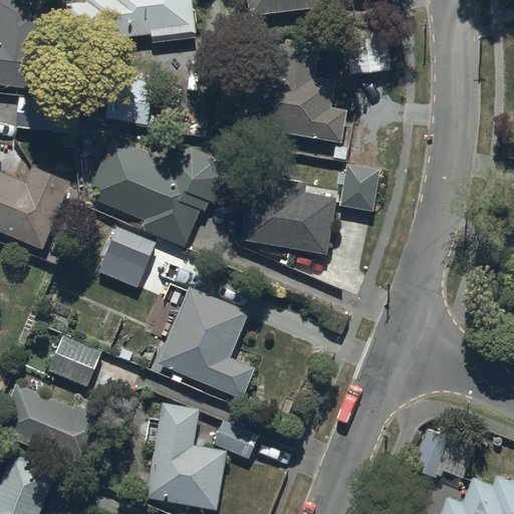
[(0,0),(0,82),(36,86),(49,3),(38,1),(37,0),(0,0)]
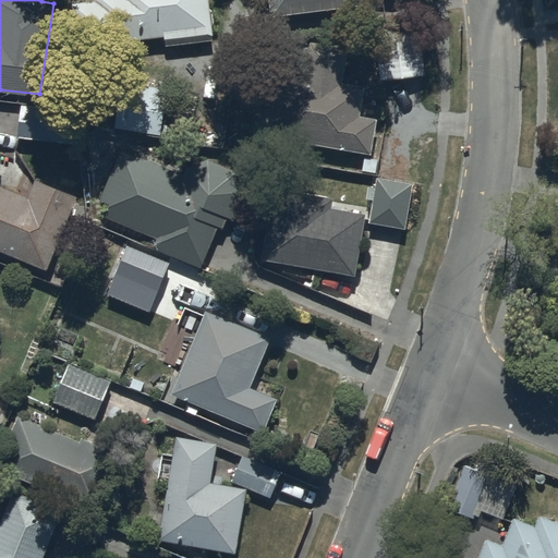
[(167,47),(214,40),(208,0),(95,0),(73,2),(76,46),(164,37),(167,47)]
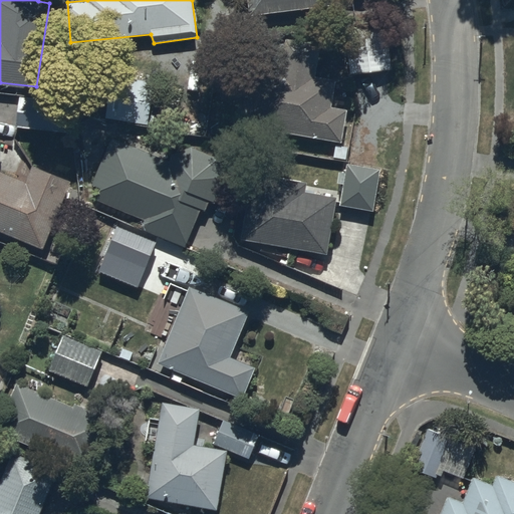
[(248,0),(251,14),(330,0),(248,0)]
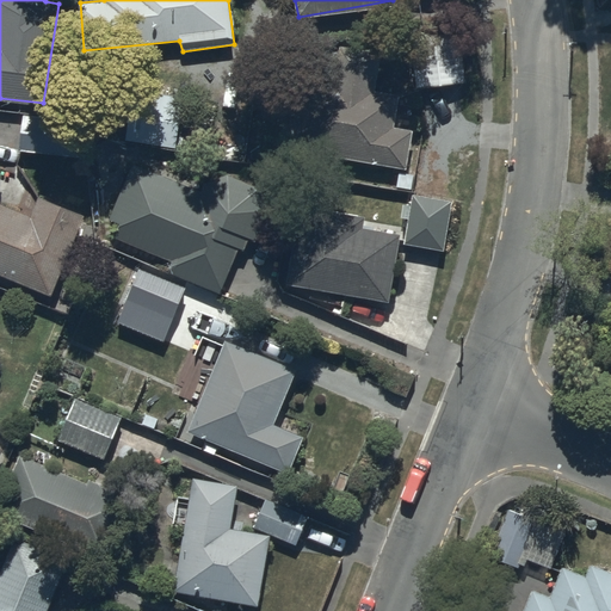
[(409,34),(415,85),(462,80),(456,29),(409,34)]
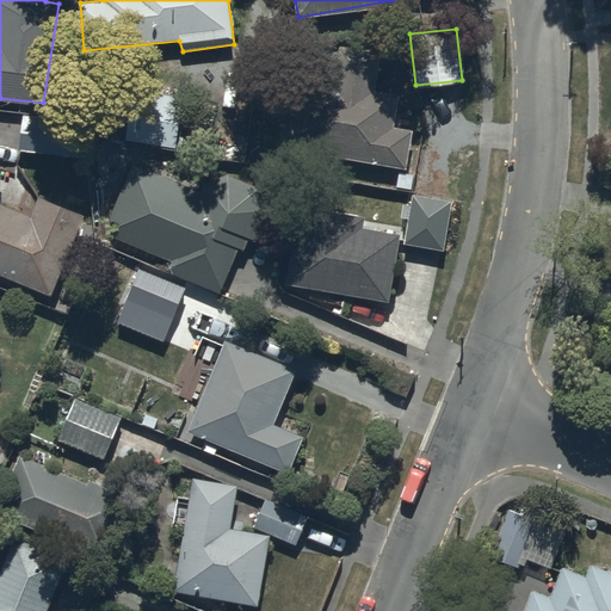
[(294,149),(406,166),(412,129),(393,127),(399,92),(376,90),(383,50),(338,43),(332,79),(304,74),(294,149)]
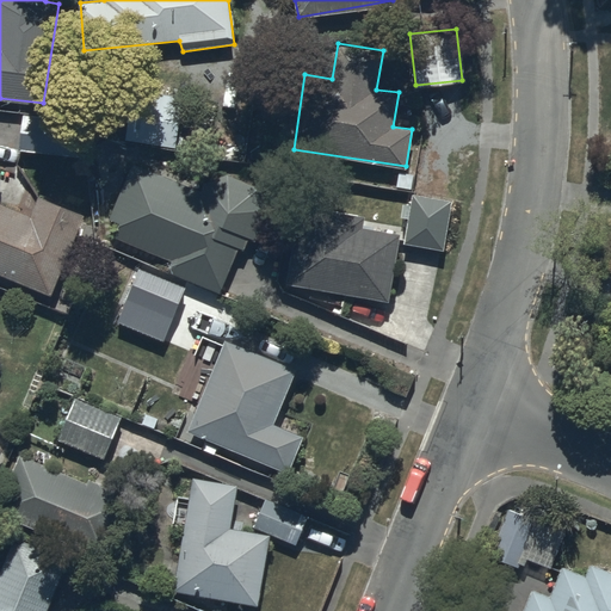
[(181,96),(148,93),(144,149),(177,152),(181,96)]
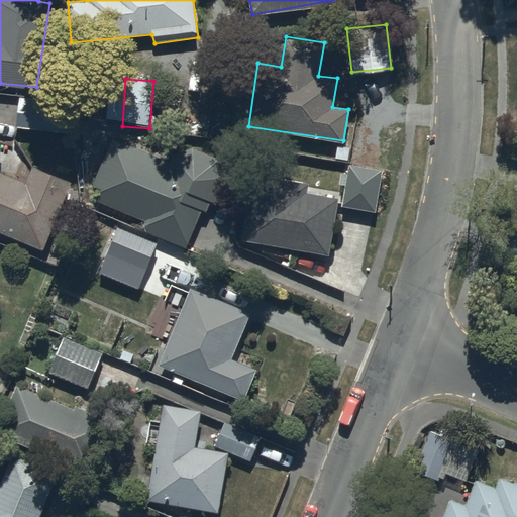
[(73,101),(21,96),(18,124),(70,129),(73,101)]
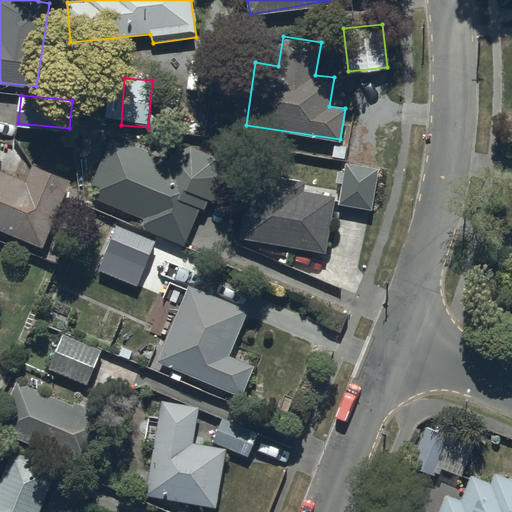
[(138,227),(185,244),(199,207),(204,208),(208,198),(218,202),(236,153),(175,129),(165,154),(108,138),(91,184),(102,187),(96,201),(142,218),(138,227)]
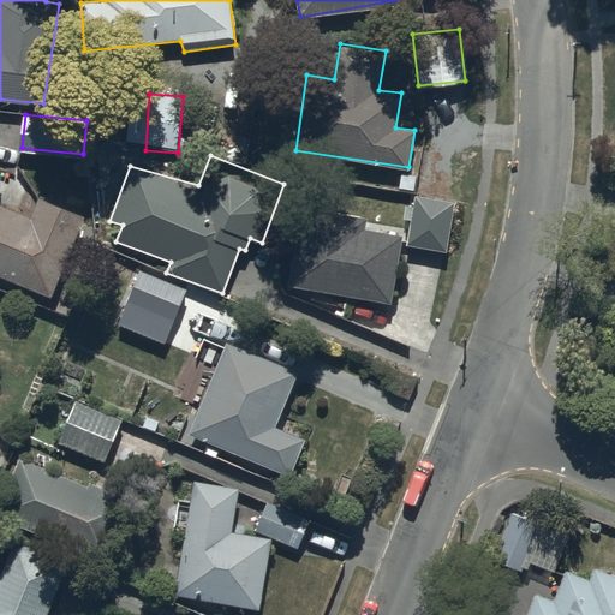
[(0,206),(0,273),(52,294),(87,213),(30,192),(22,214),(0,206)]
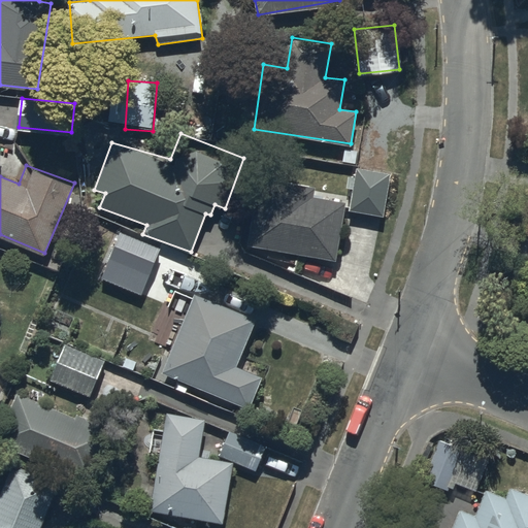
[(388,171),(354,167),(349,207),(382,211),(388,171)]
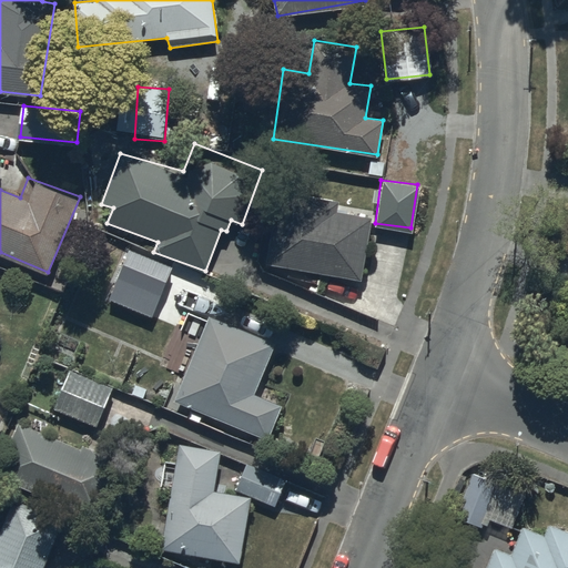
[(265,261),(361,276),(372,209),(338,203),(340,194),(279,184),(265,261)]
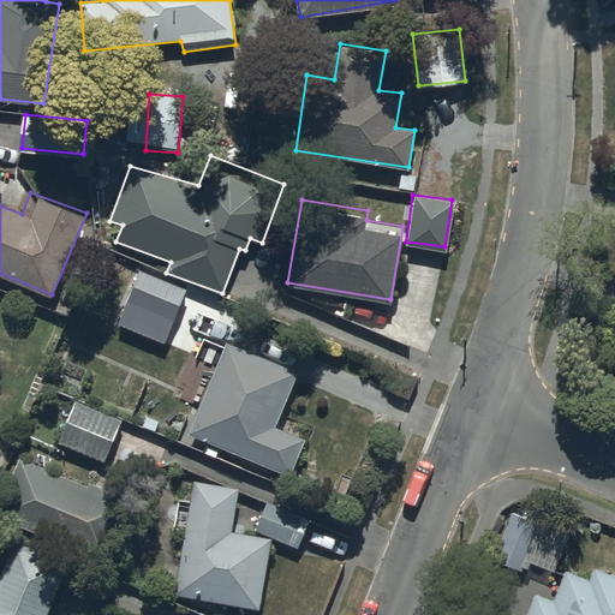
[(142,270),(120,321),(163,340),(185,288),(142,270)]
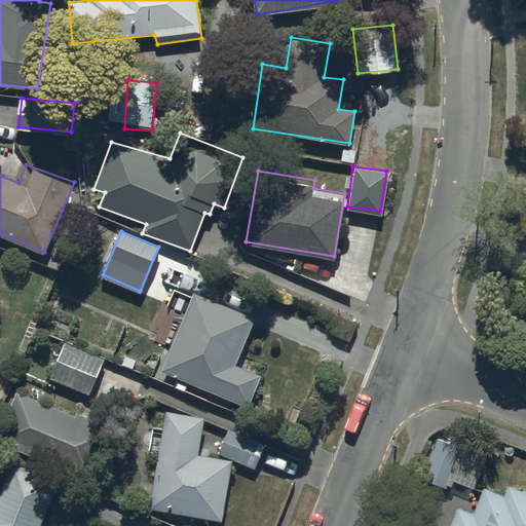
[(192,292),(160,370),(248,406),(261,373),(237,363),(257,318),(192,292)]
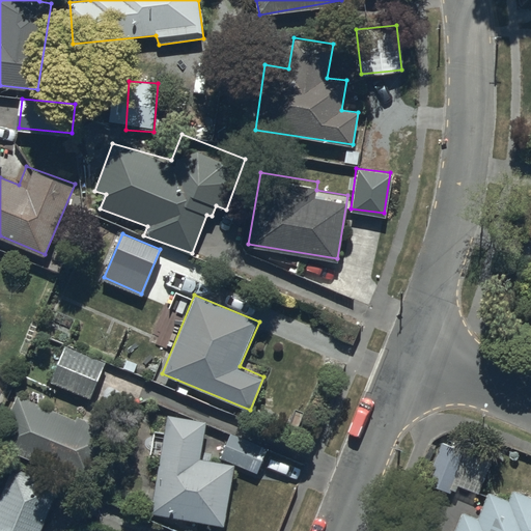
[(105,361),(66,344),(51,378),(90,395),(105,361)]
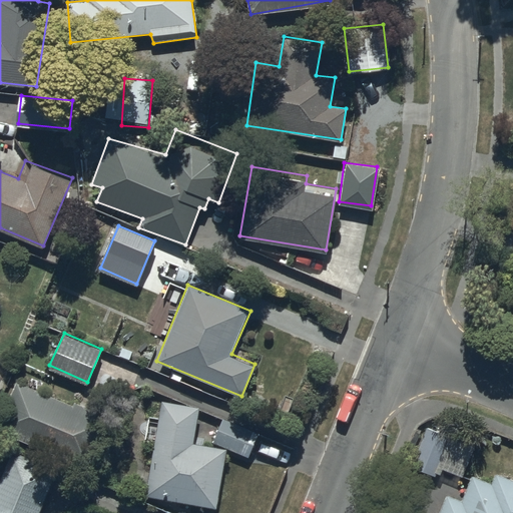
[(74,405),(17,381),(0,425),(0,427),(89,468),(112,416),(76,401),(74,405)]
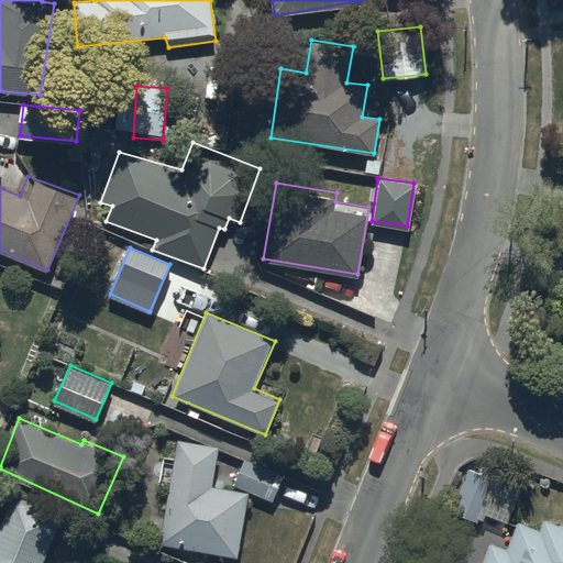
[(178,439),(159,541),(239,555),(250,493),(212,486),(219,446),(178,439)]
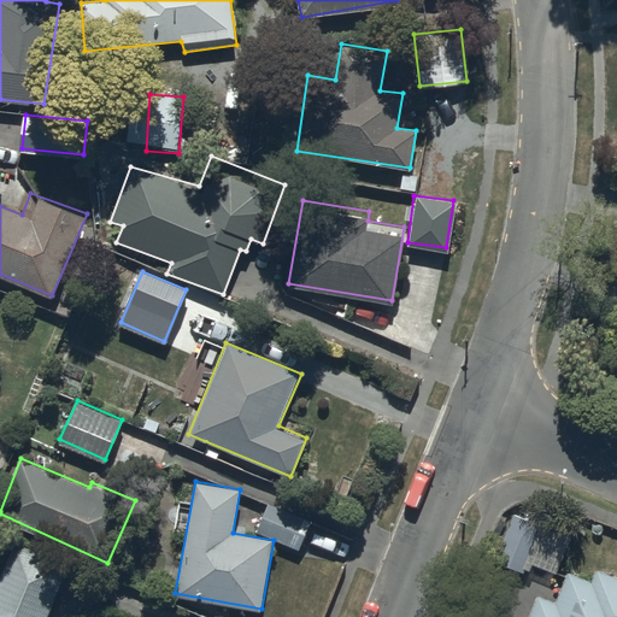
[(523,570),(545,521),(515,509),(493,558),(523,570)]
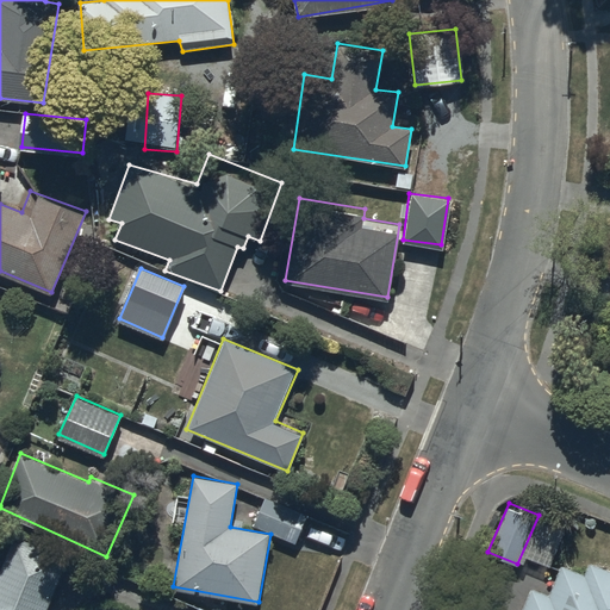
[(12,535),(0,562),(0,609),(44,609),(67,558),(12,535)]
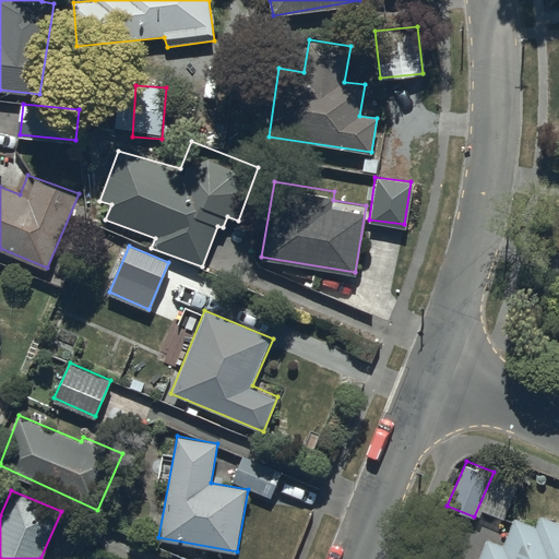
[(558,558),(558,522),(539,513),(534,525),(514,518),(504,543),(485,538),(476,558),(558,558)]
